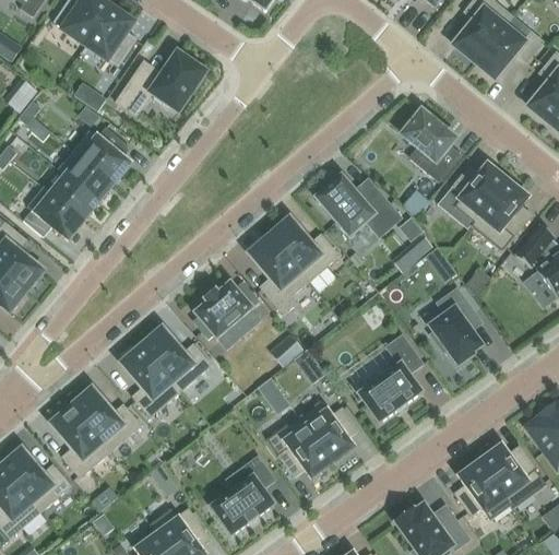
[(20,0),(23,2),(20,8),(33,16),(43,0),(20,0)]
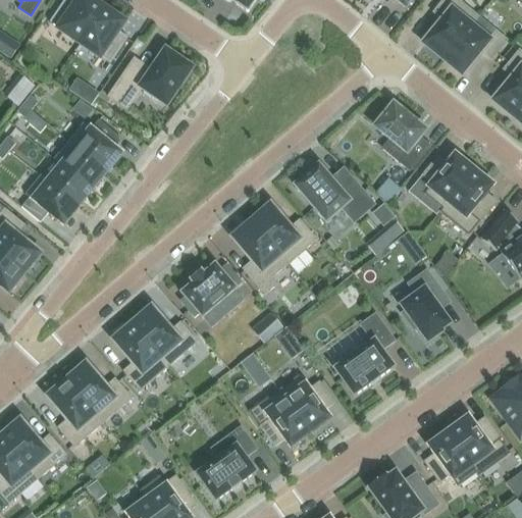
[(102,5),(94,0),(77,0),(77,1),(76,0),(62,0),(49,20),(80,41),(104,5),(102,4),(102,5)]
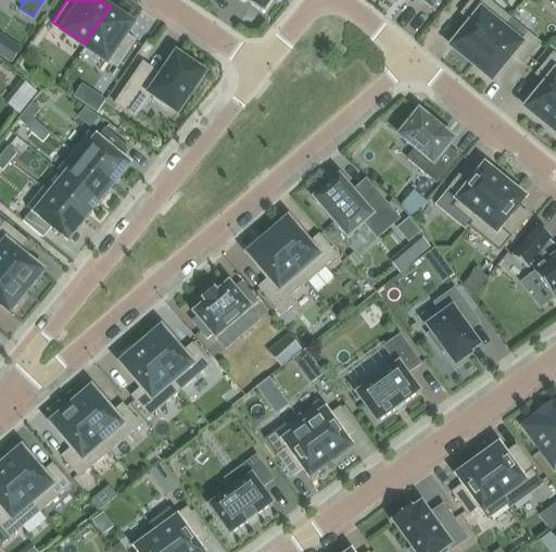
[(248,0),(263,11),(269,0),(248,0)]
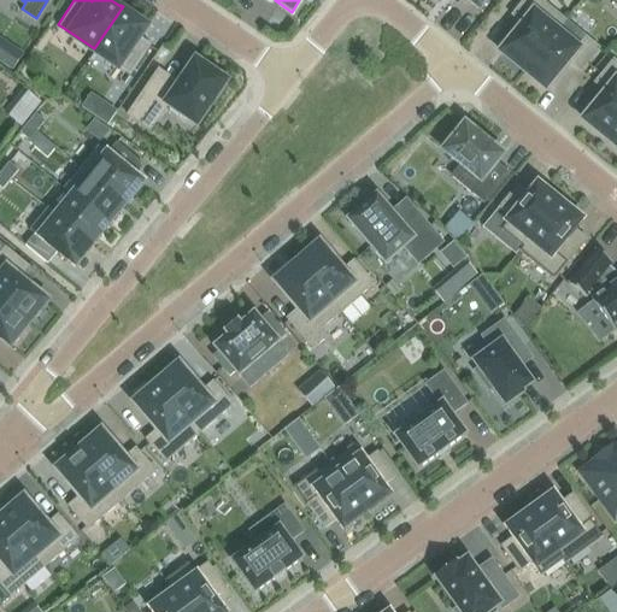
[(522,66),(523,68),(565,17),(544,0),(522,0),(511,12),(523,22),(501,49),(522,66)]
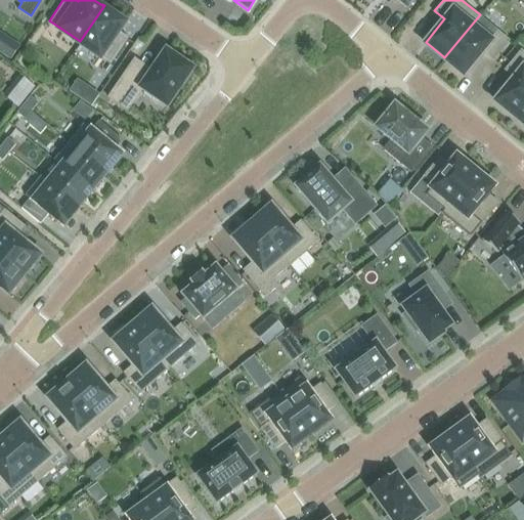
[(105,6),(104,5),(80,41),(111,61),(128,36),(118,29),(124,20),(104,7),(105,6)]
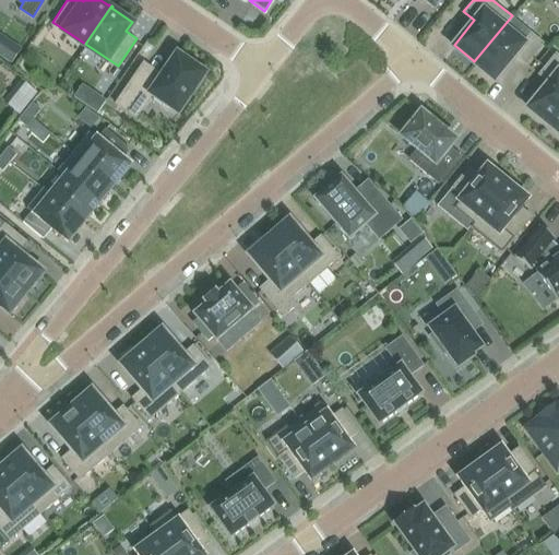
[(512,15),(474,61),(476,63),(476,62),(495,78),(514,54),(525,62),(543,40),(531,31),(523,42),(504,26),(513,16),(512,15)]
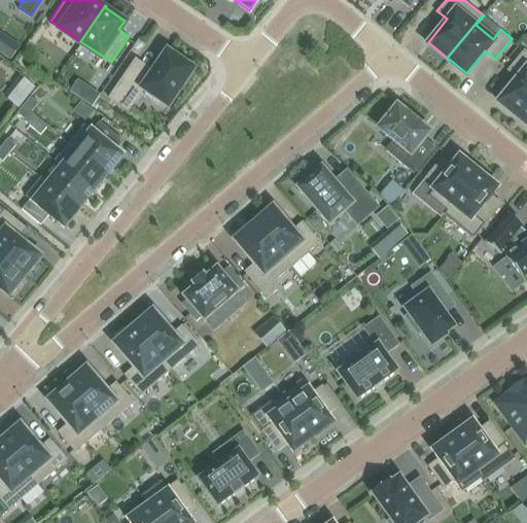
[(516,114),(518,116),(526,104),(526,50),(524,48),(507,68),(518,77),(499,100),(517,114),(516,114)]
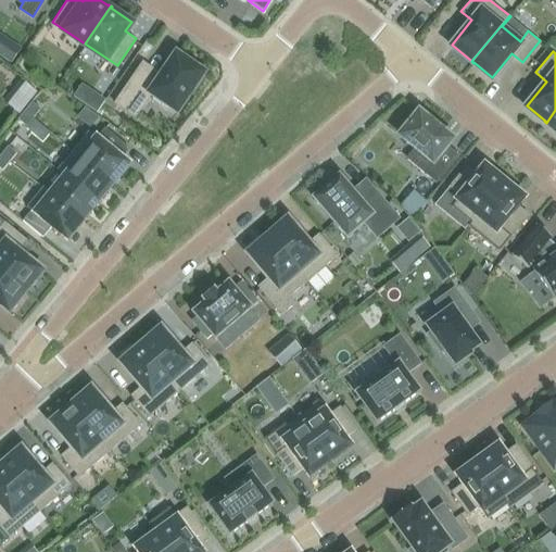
[(203,71),(176,53),(159,79),(139,65),(115,101),(136,115),(151,91),(177,109),(190,90),(193,92),(203,78),(200,76),(203,71)]
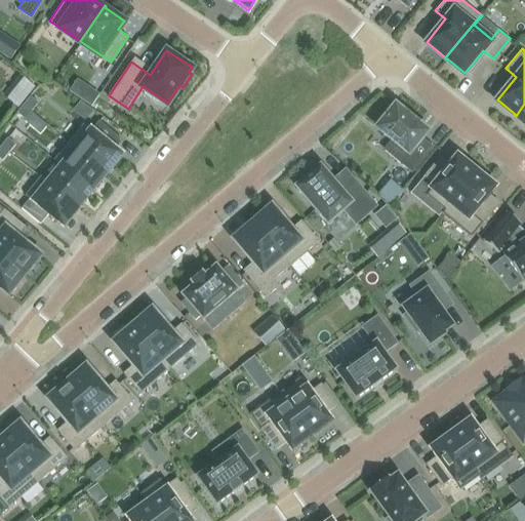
[(31,58),(18,67),(26,76),(37,69),(31,58)]
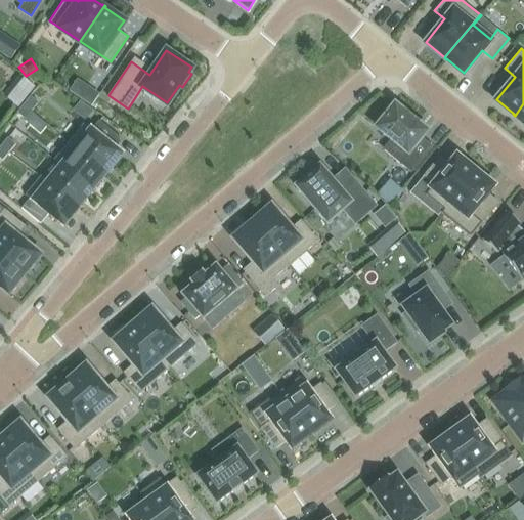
[(74,79),(95,92),(103,80),(81,66),(74,79)]
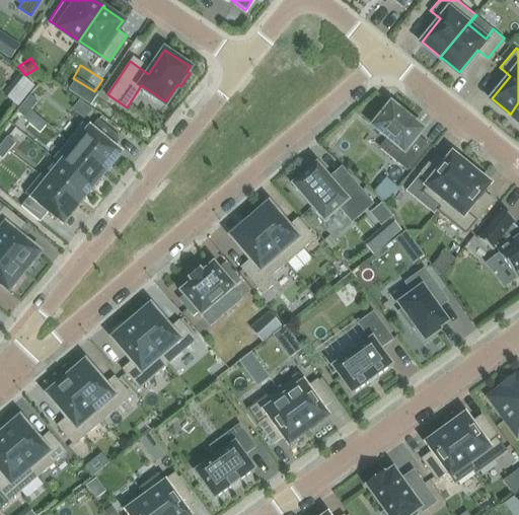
[(23,75),(7,95),(17,103),(33,83),(23,75)]
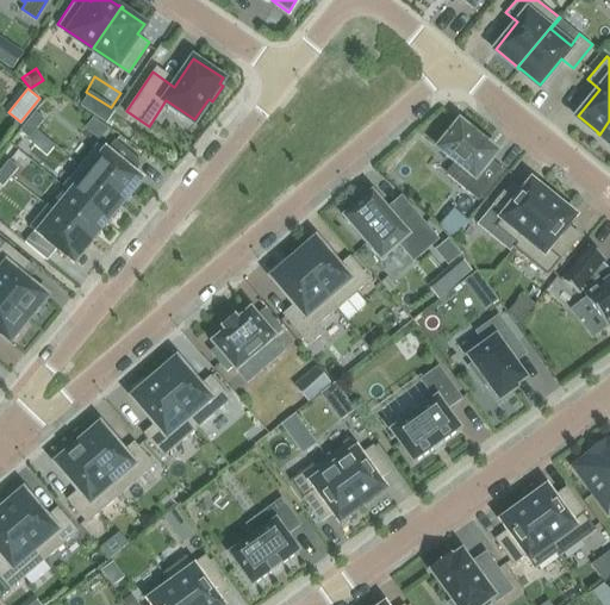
[(35,110),(27,119),(37,126),(44,117),(35,110)]
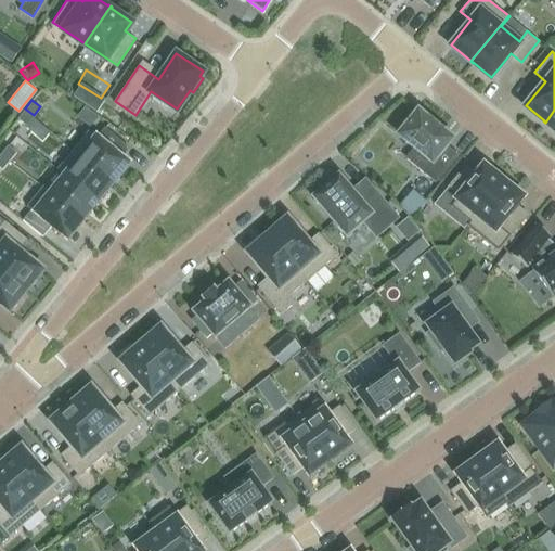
[(25,109),(18,117),(27,124),(34,115),(25,109)]
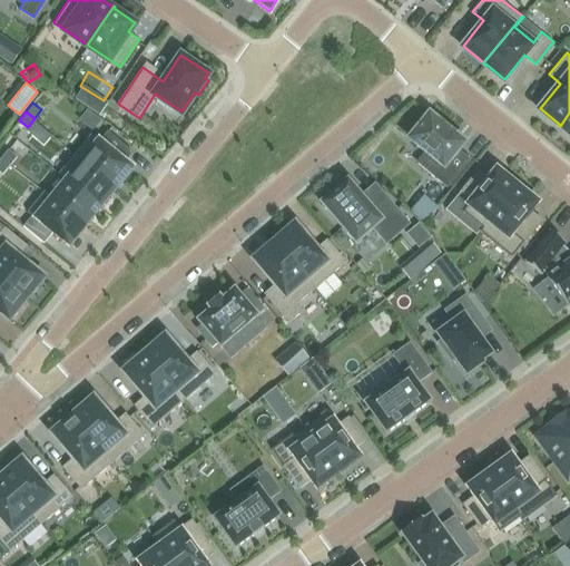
[(430,113),(410,137),(425,150),(418,160),(434,175),(448,185),(470,157),(459,148),(464,140),(452,132),(449,128),(448,128),(430,113)]
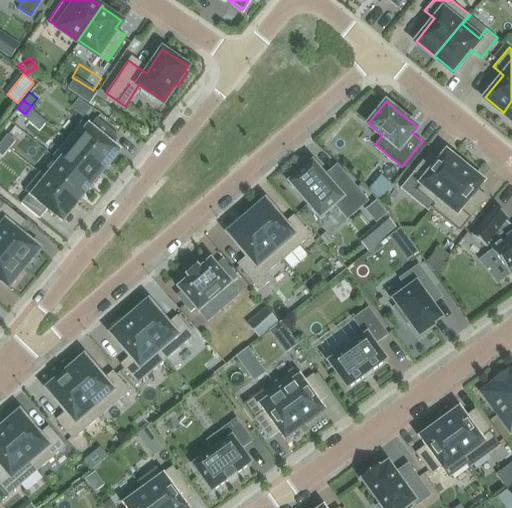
[(511,101),(503,113),(505,114),(505,113),(511,119),(511,101)]
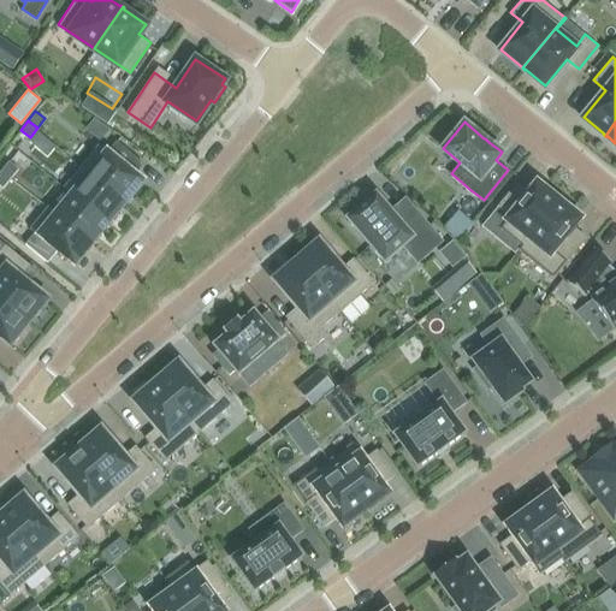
[(30,137),(29,138),(47,153),(55,143),(37,128),(30,137)]
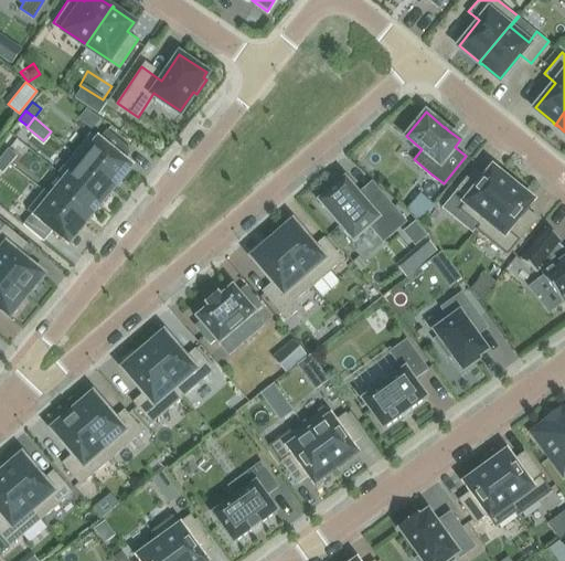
[(127,145),(106,127),(98,138),(89,131),(74,151),(115,184),(130,165),(118,155),(127,145)]
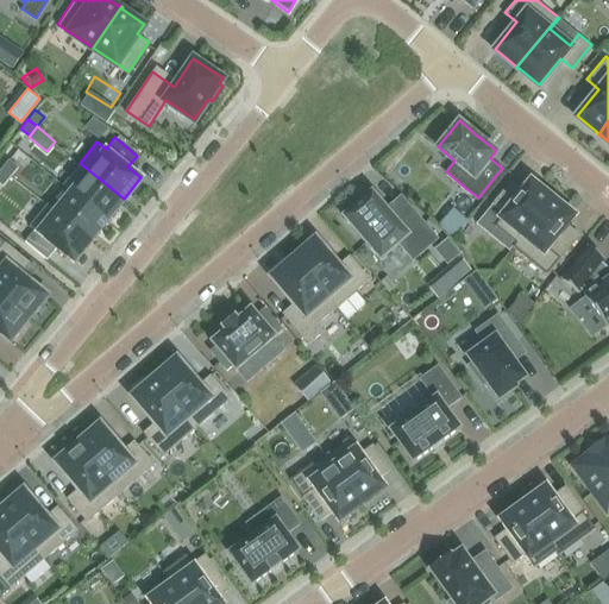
[(8,157),(1,167),(11,175),(18,165),(8,157)]
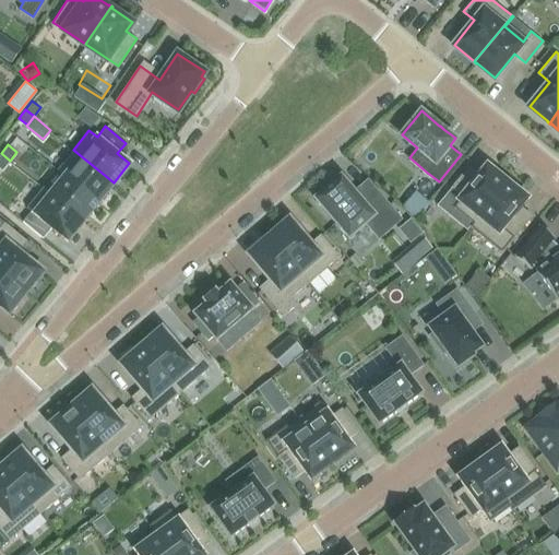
[(114,182),(73,150),(57,168),(66,175),(98,201),(114,182)]
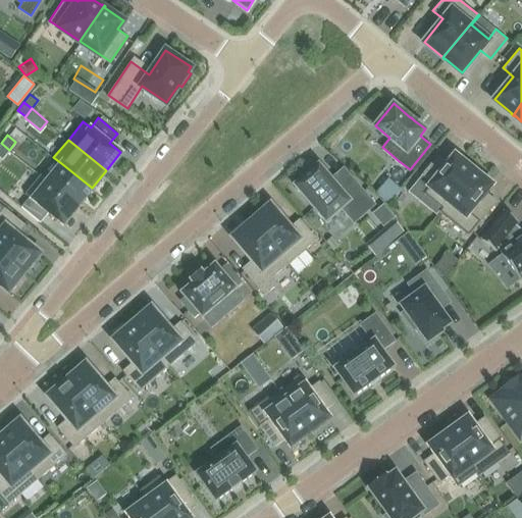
[(1,143),(0,144),(0,155),(2,158),(9,150),(1,143)]
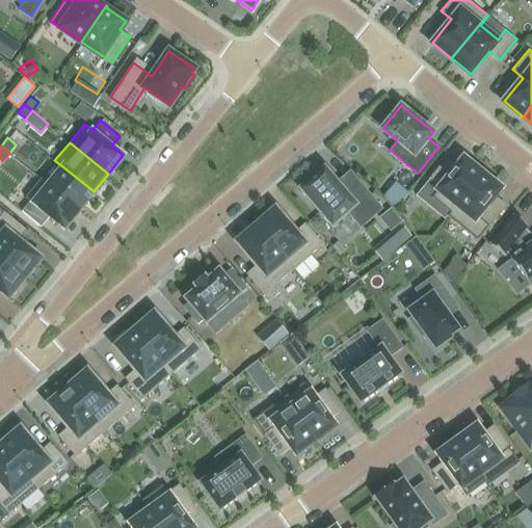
[(451,211),(482,172),(463,156),(457,164),(447,156),(430,177),(441,184),(431,195),(450,211),(451,211)]
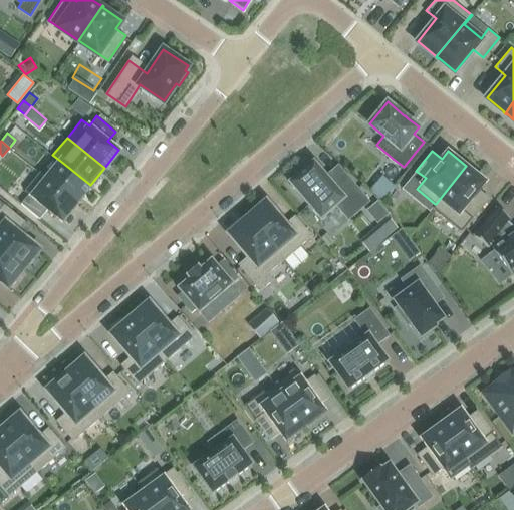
[(76,201),(90,185),(60,161),(47,176),(47,177),(76,201)]
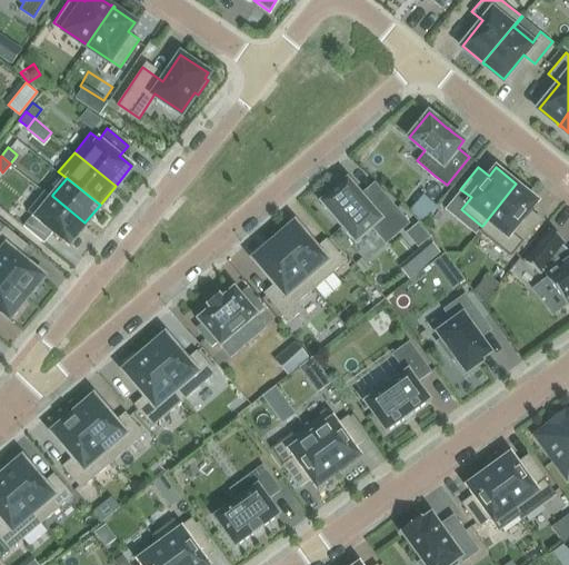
[(370,205),(348,178),(320,200),(355,241),(372,226),(386,240),(408,221),(383,192),(370,205)]
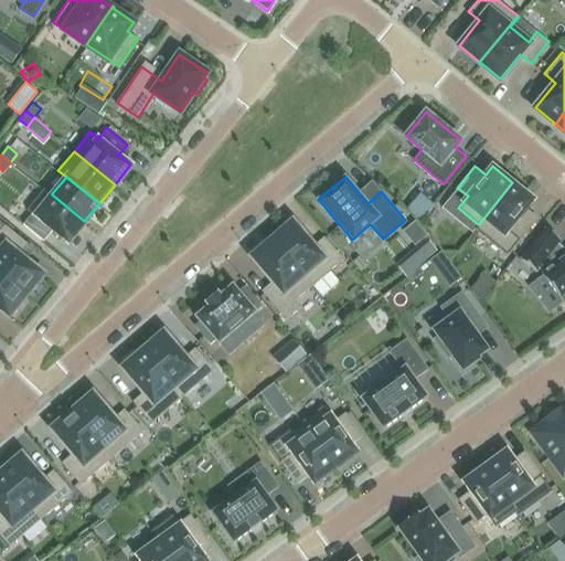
[(537,217),(526,208),(533,200),(512,182),(479,224),(478,224),(475,228),(507,253),(537,217)]
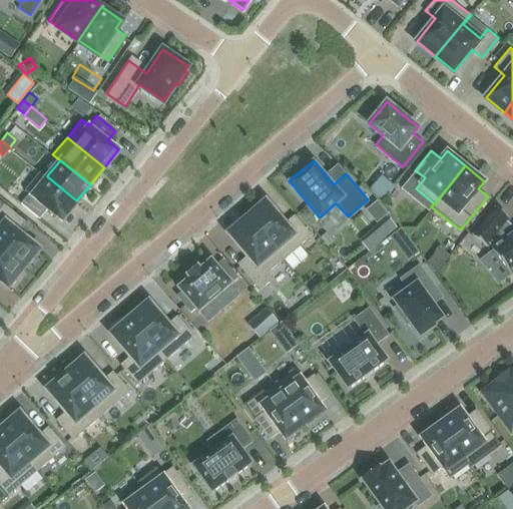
[(62,218),(70,208),(76,200),(47,176),(47,175),(40,169),(24,188),(28,192),(21,201),(39,216),(47,207),(62,218)]
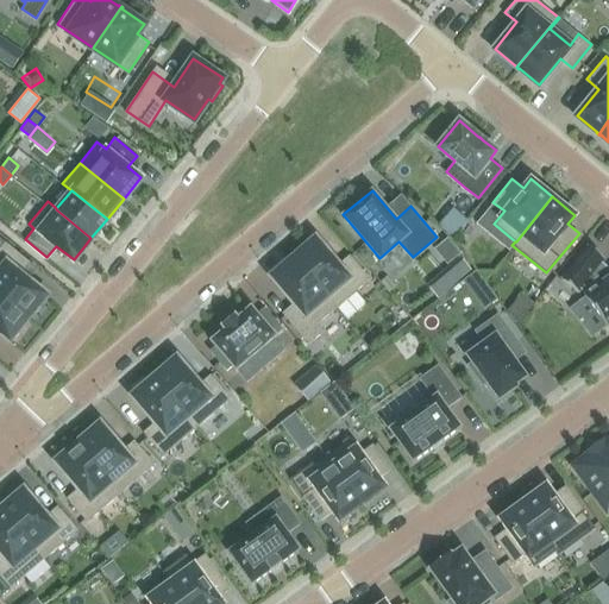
[(294,257),(336,306),(369,277),(350,255),(338,264),(315,238),(295,256),(295,255),(294,257)]
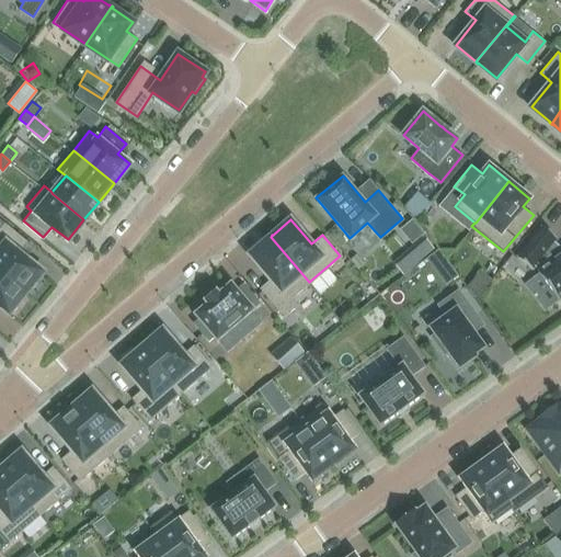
[(0,271),(25,292),(26,291),(26,290),(42,271),(18,251),(26,240),(4,223),(0,228),(0,271)]
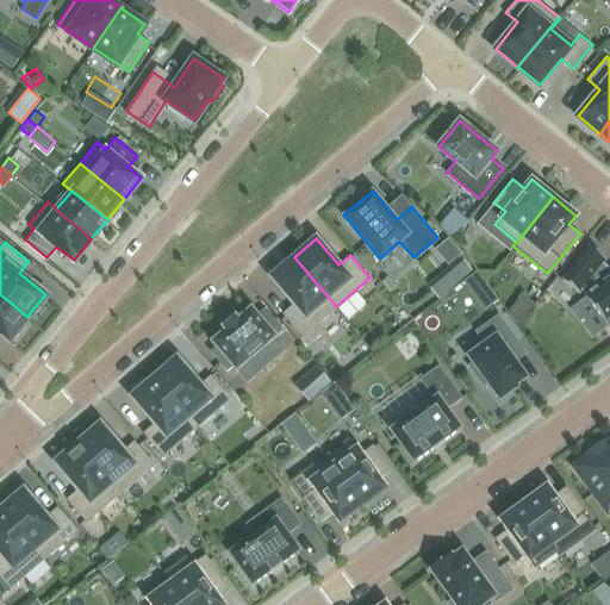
[(582,287),(587,292),(585,294),(608,325),(609,323),(609,267),(603,261),(605,257),(589,244),(562,278),(578,291),(582,287)]
